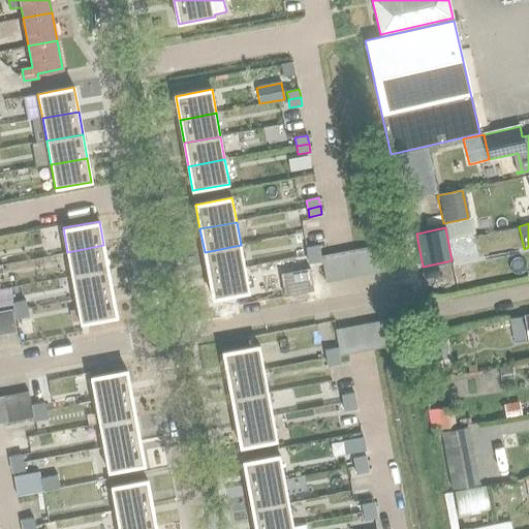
[(107,268),(103,245),(67,252),(71,275),(107,268)]
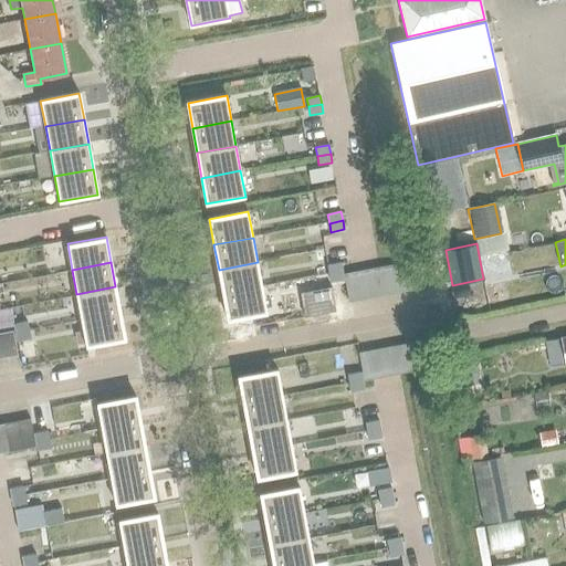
[(219,270),(223,294),(262,286),(258,262),(219,270)]
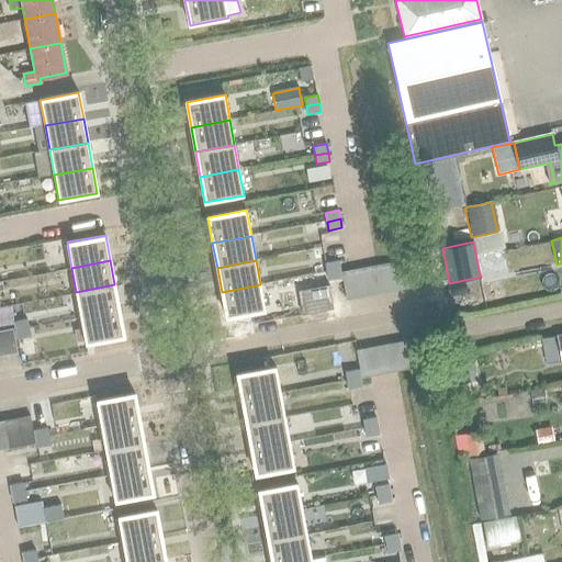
[(327,272),(340,270),(338,261),(325,263),(327,272)]
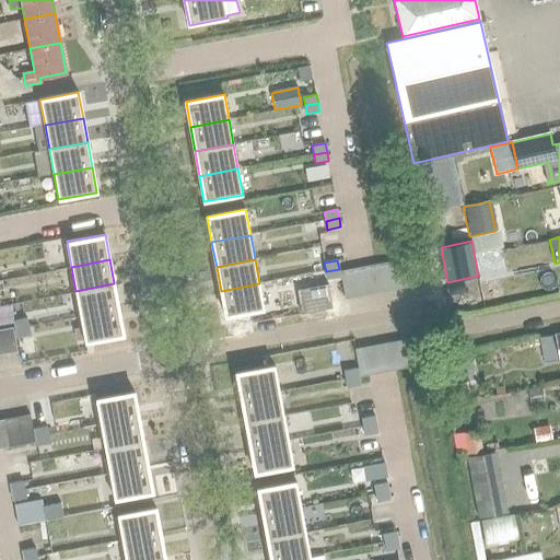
[(410,287),(406,260),(392,263),(396,289),(410,287)]
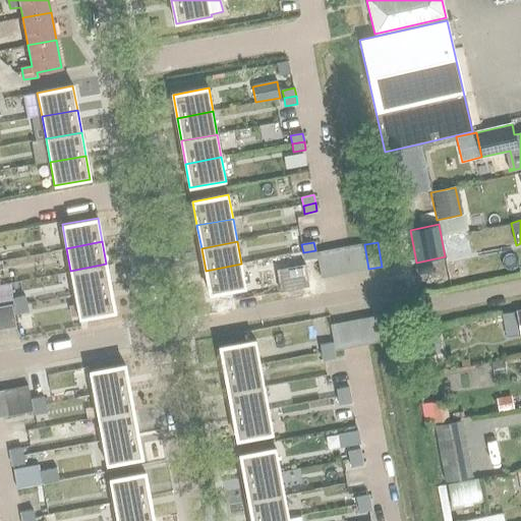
[(357,271),(368,269),(364,244),(355,246),(353,246),(357,271)]
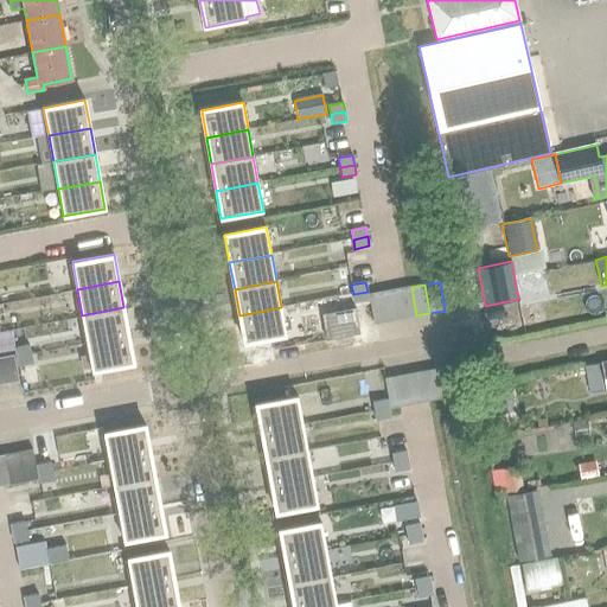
[(411,287),(398,289),(403,318),(416,315),(411,287)]
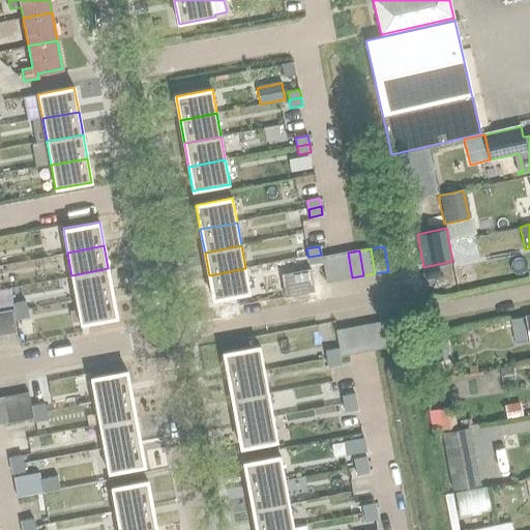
[(341,280),(352,277),(348,253),(336,255),(341,280)]
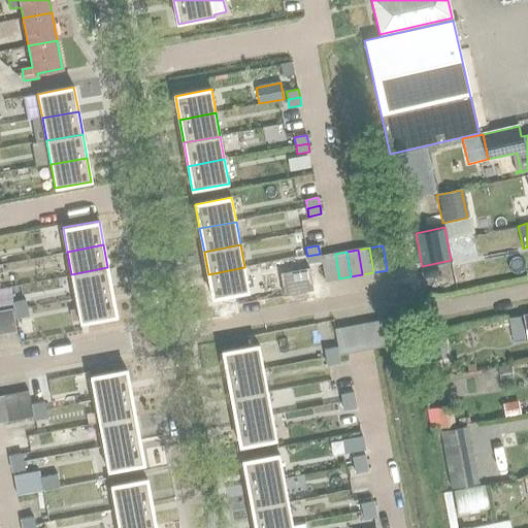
[(320,254),(307,256),(308,264),(321,262),(320,254)]
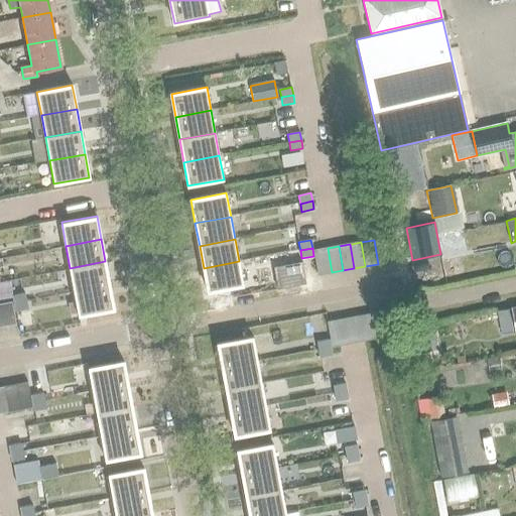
[(332,272),(328,248),(314,251),(318,275),(332,272)]
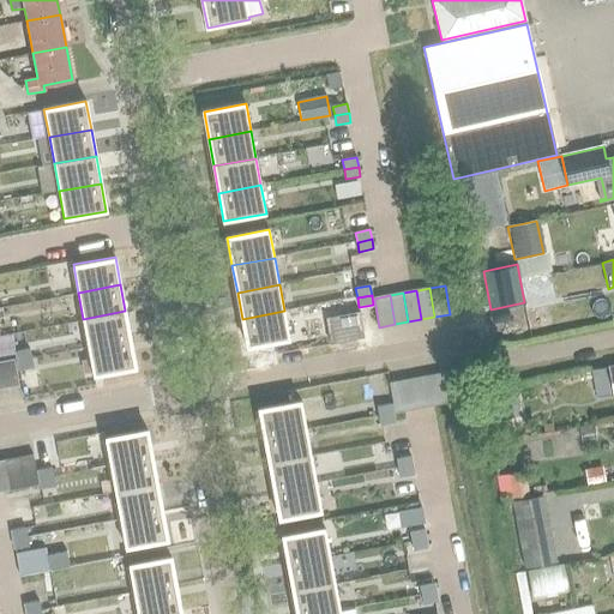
[(88,347),(102,343),(131,338),(125,311),(83,319),(88,347)]
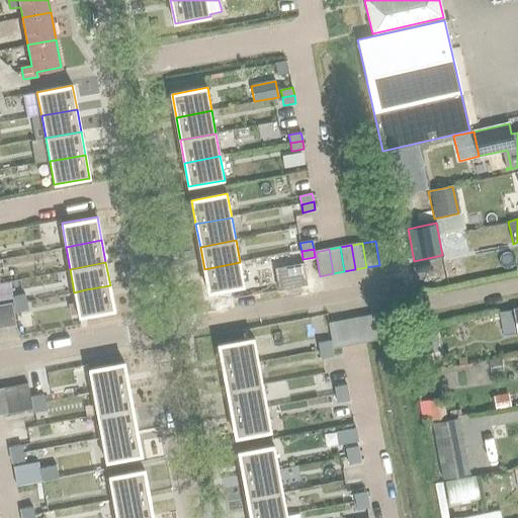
[(208,292),(244,286),(240,262),(204,269),(208,292)]
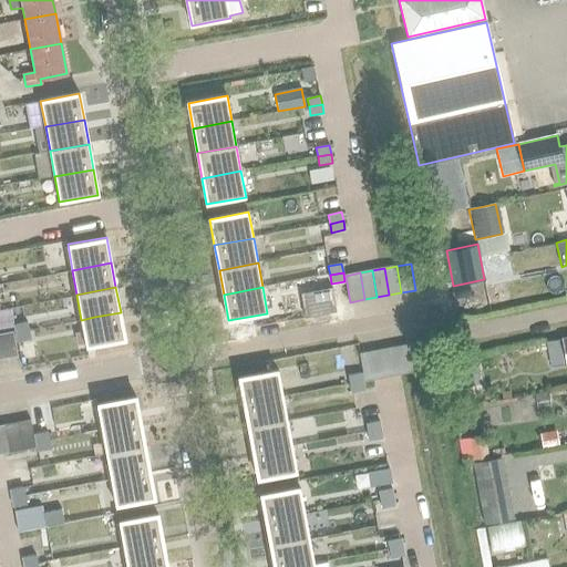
[(332,287),(315,290),(318,316),(337,312),(332,287)]
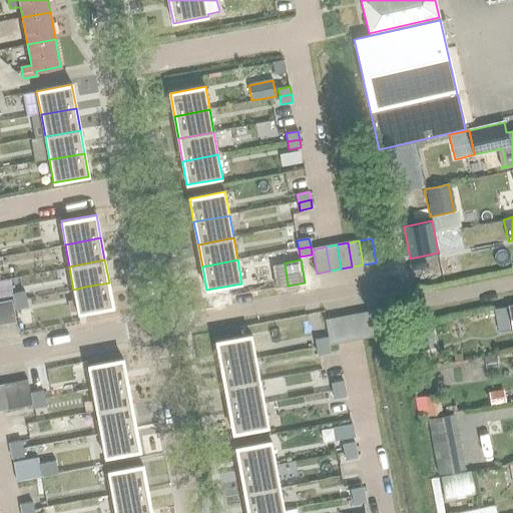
[(113,306),(109,283),(85,287),(73,290),(78,313),(113,306)]
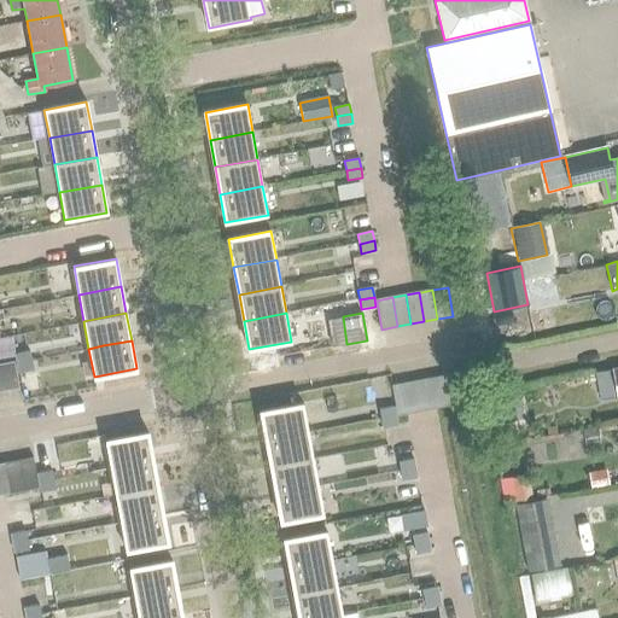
[(30,351),(16,354),(17,363),(31,361),(30,351)]
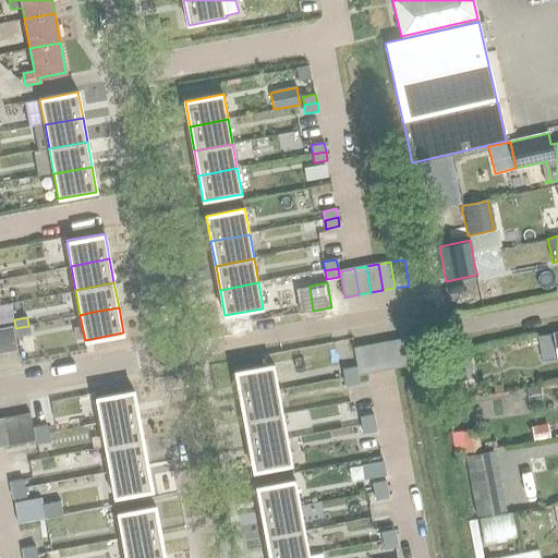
[(28,326),(15,328),(16,337),(29,335),(28,326)]
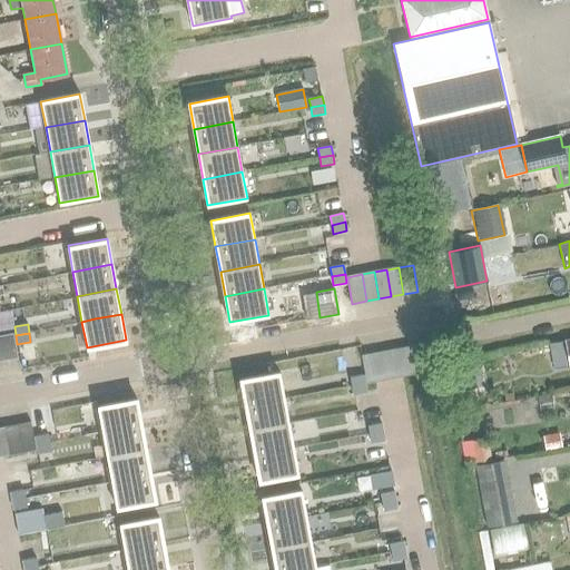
[(13,334),(1,336),(6,361),(18,357),(13,334)]
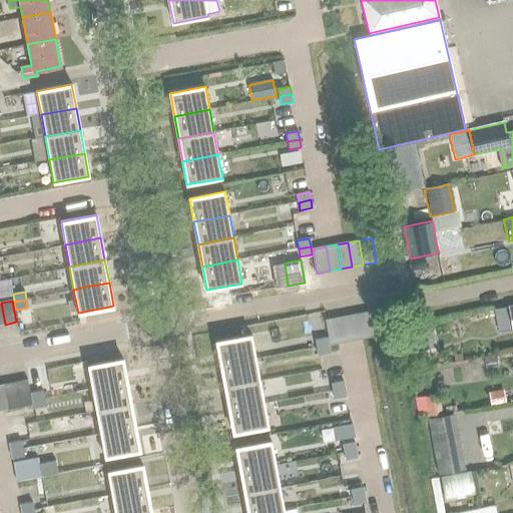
[(390,333),(385,309),(372,312),(377,336),(390,333)]
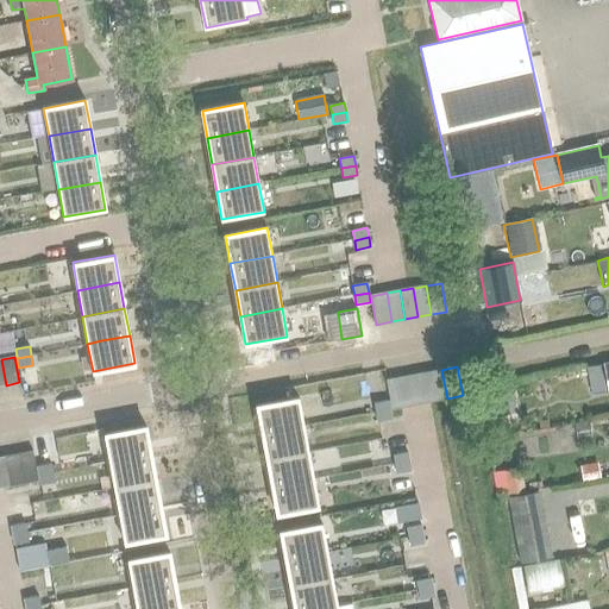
[(447,399),(441,370),(428,372),(434,401),(447,399)]
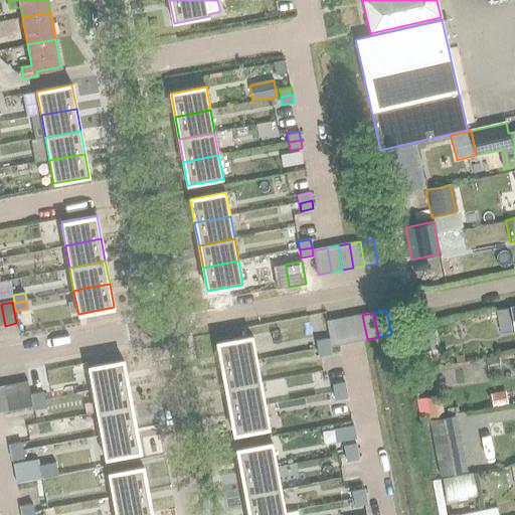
[(351,317),(356,341),(367,339),(362,315),(351,317)]
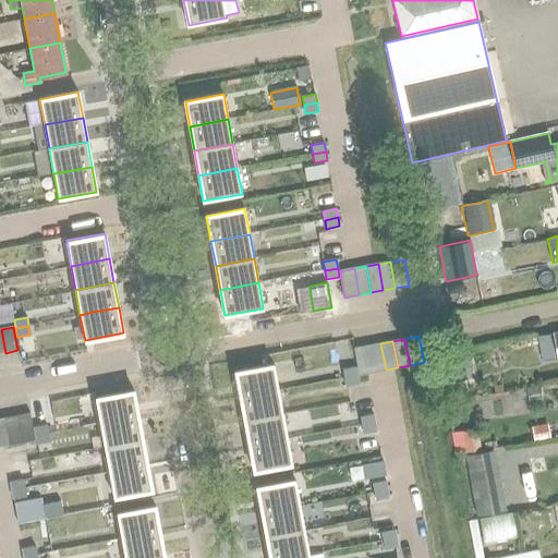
[(386,370),(380,343),(368,346),(374,372),(386,370)]
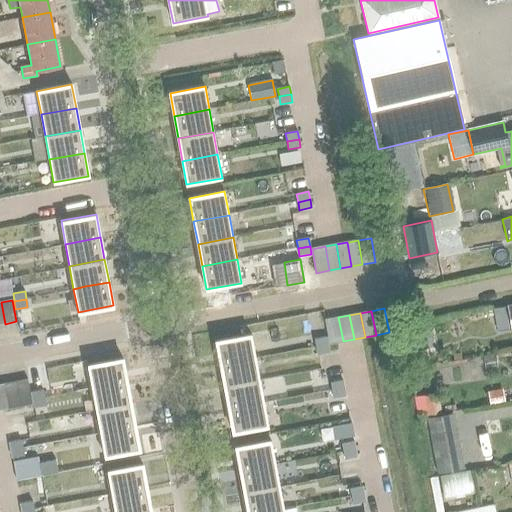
[(325,320),(330,344),(343,341),(338,317),(325,320)]
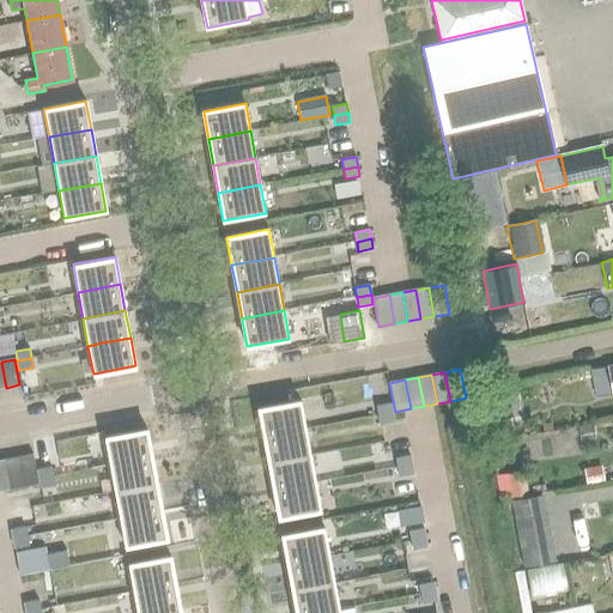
[(509,418),(504,390),(478,396),(483,424),(491,422),(507,419),(509,418)]
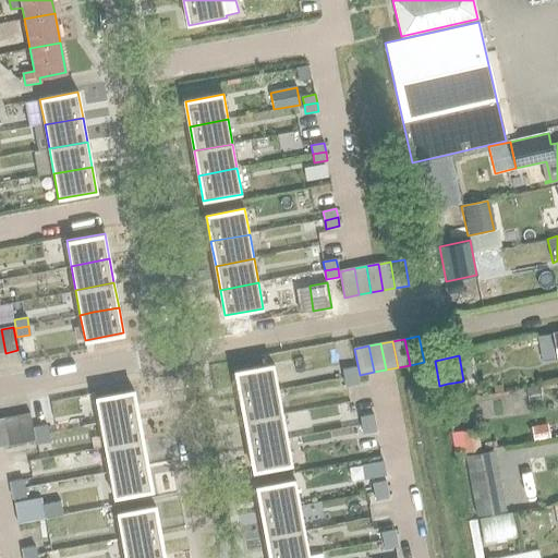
[(240,398),(278,390),(274,365),(235,372),(240,398)]
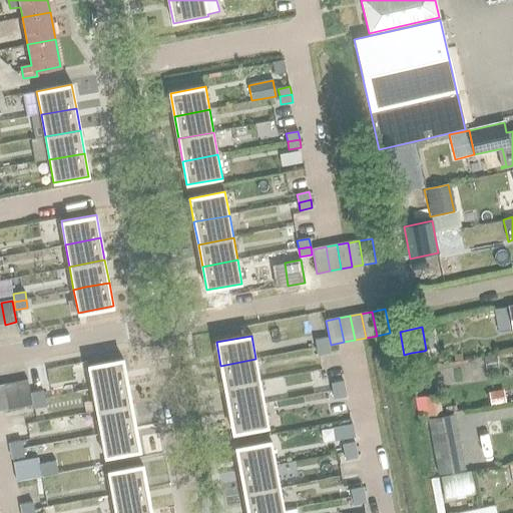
[(315,340),(317,348),(329,346),(327,338),(315,340)]
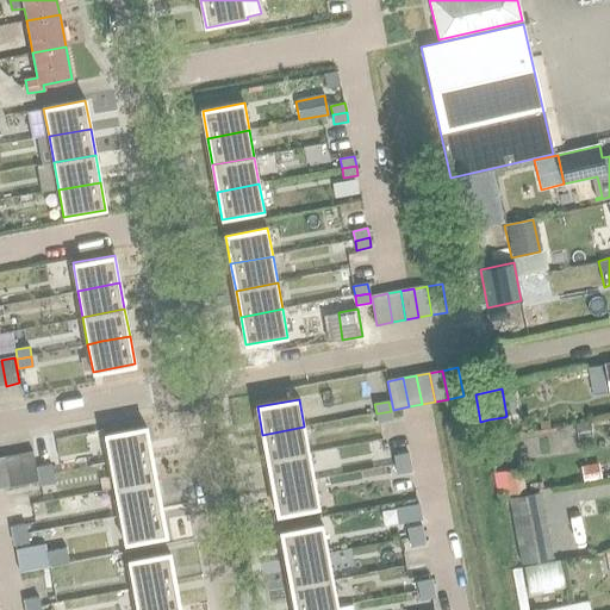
[(392,419),(391,411),(377,414),(379,423),(392,419)]
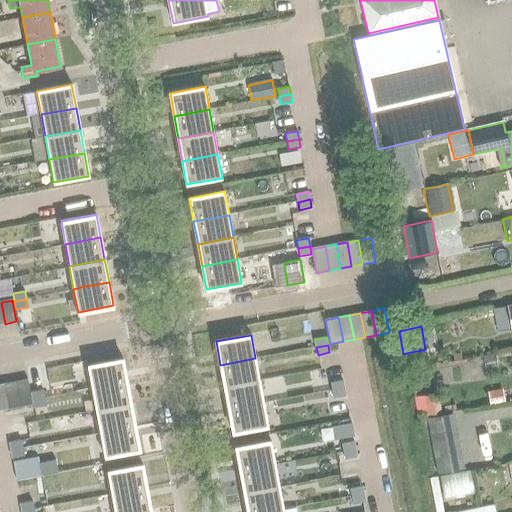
[(426,362),(423,350),(410,352),(412,364),(426,362)]
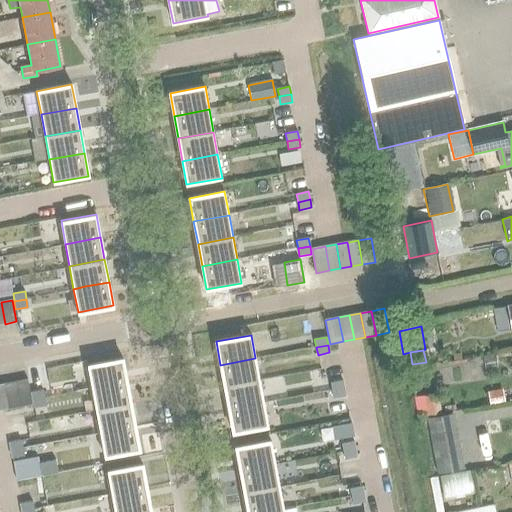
[(259,381),(255,358),(220,365),(224,387),(259,381)]
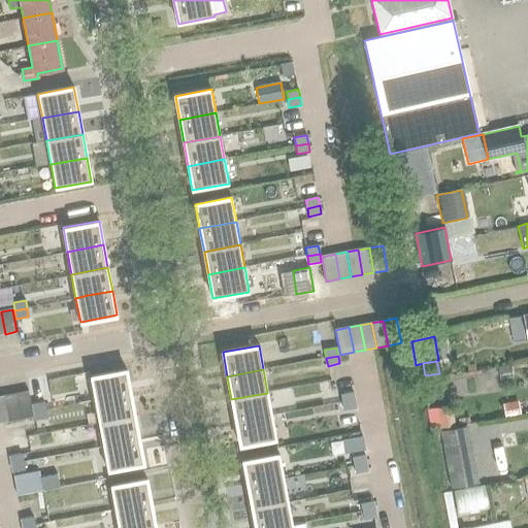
[(127,370),(90,376),(95,401),(131,394),(127,370)]
